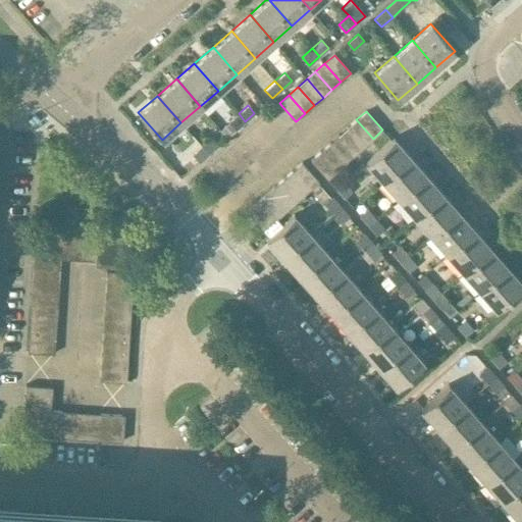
[(236,129),(245,121),(239,113),(228,122),(236,129)]
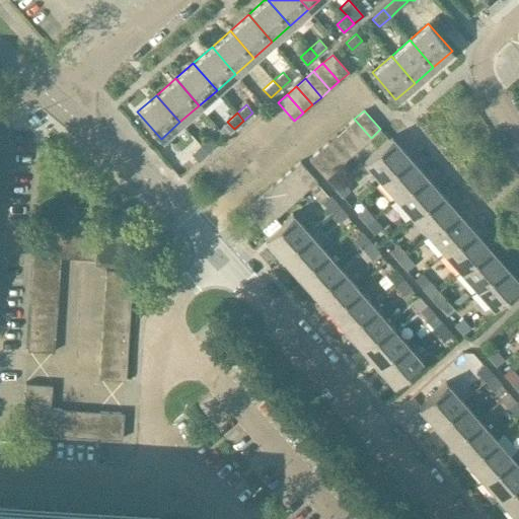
[(371,138),(354,119),(345,127),(362,146),(371,138)]
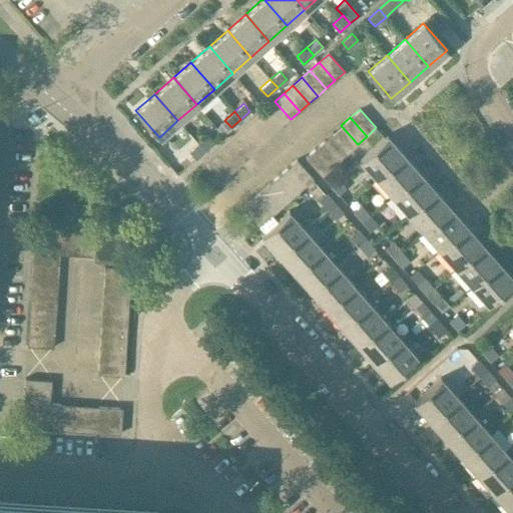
[(358,144),(341,125),(333,133),(349,151),(358,144)]
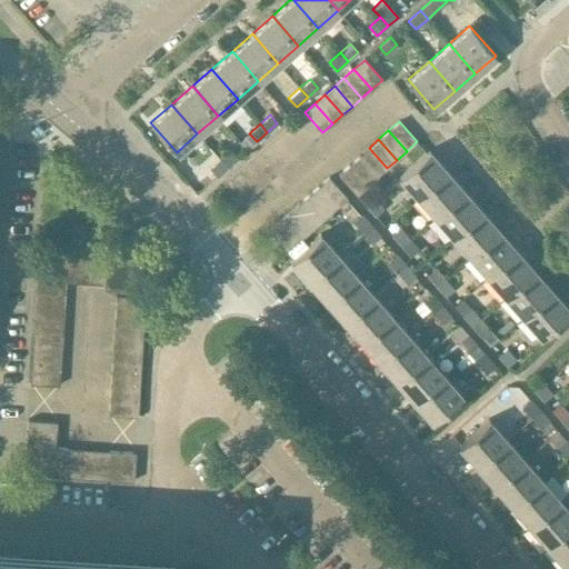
[(387,168),(369,148),(359,156),(377,177),(387,168)]
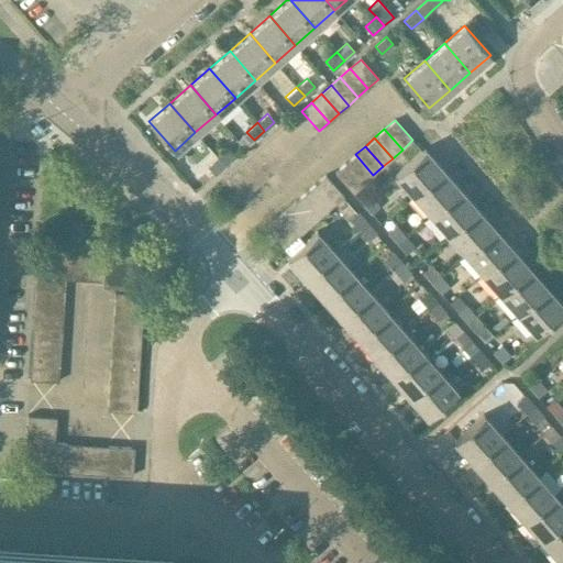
[(224,166),(235,156),(228,147),(217,157),(224,166)]
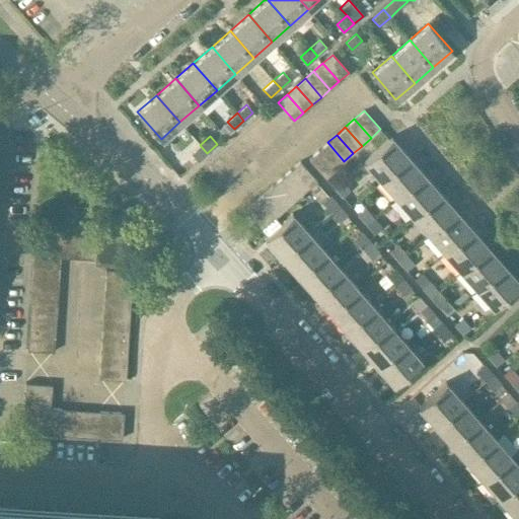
[(380,178),(409,155),(391,136),(364,160),(380,178)]
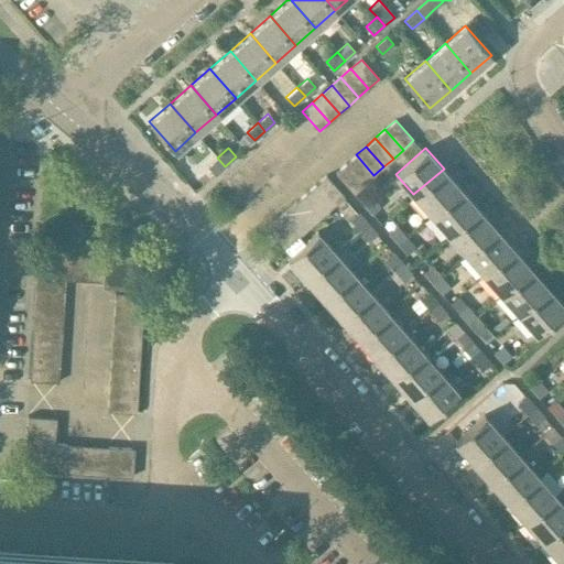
[(373,175),(356,154),(346,163),(364,184),(373,175)]
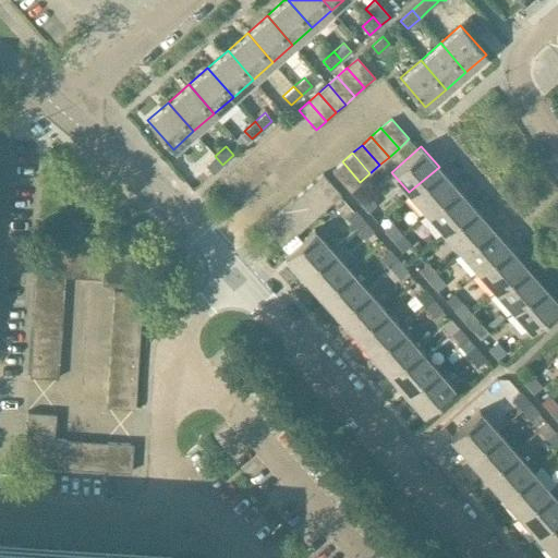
[(213,173),(222,165),(215,156),(205,165),(213,173)]
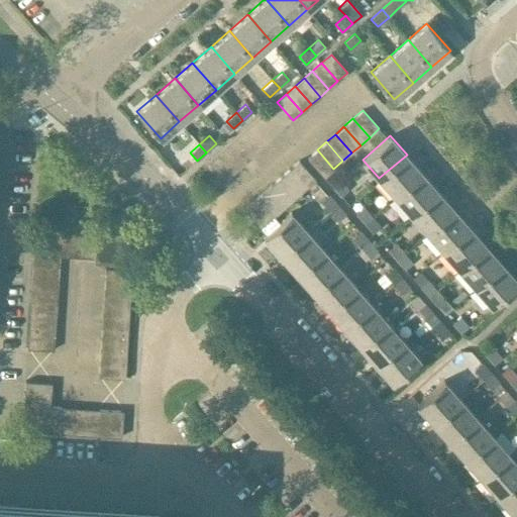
[(333,169),(317,149),(307,159),(324,177),(333,169)]
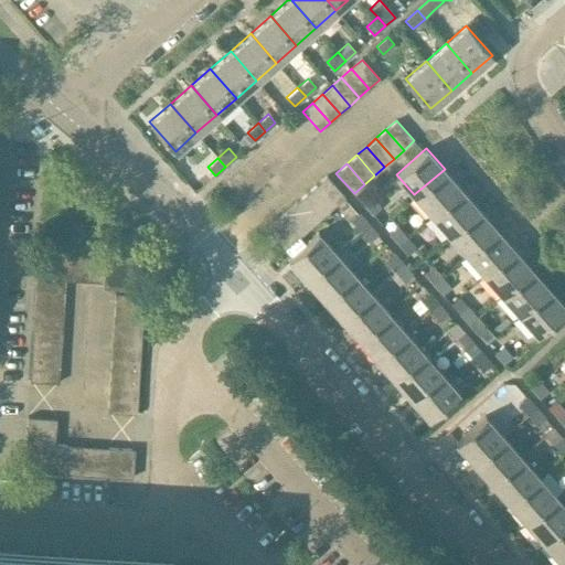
[(432,214),(461,188),(445,169),(414,194),(432,214)]
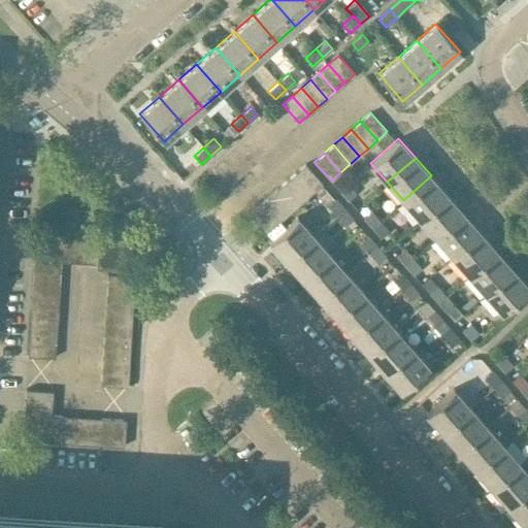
[(322,184),(308,167),(305,164),(295,172),(312,192),(322,184)]
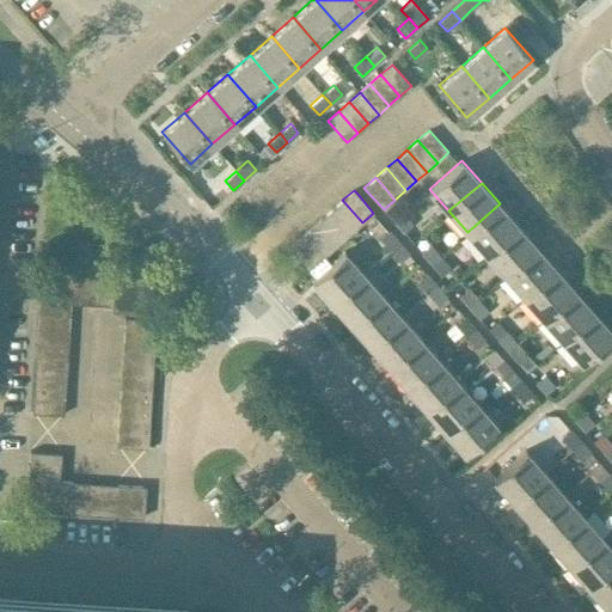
[(308,269),(362,222),(342,200),(288,246),(308,269)]
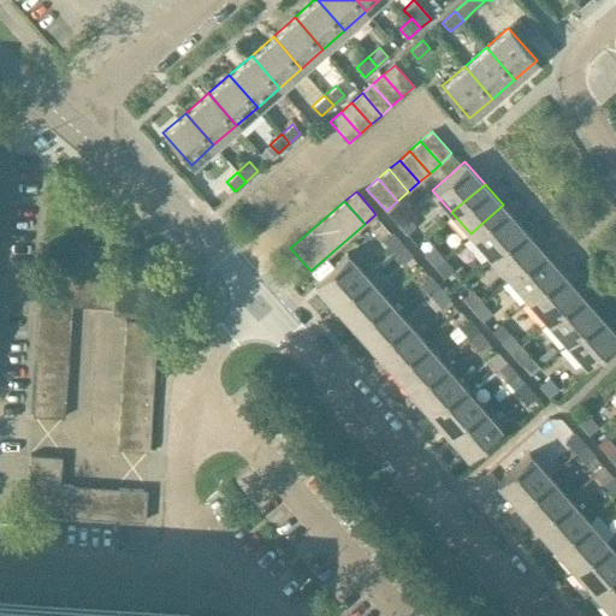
[(490,256),(522,227),(503,205),(471,234),(490,256)]
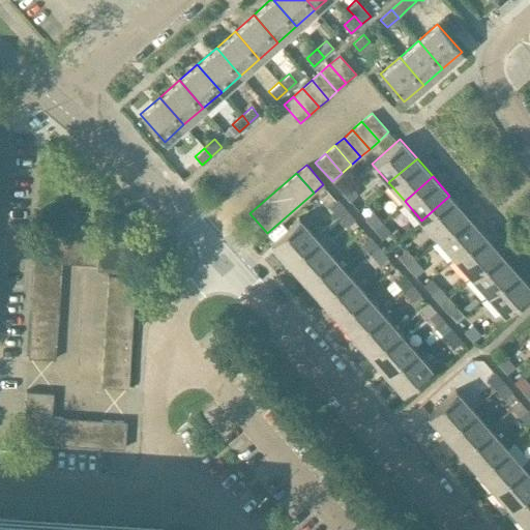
[(357,194),(349,183),(341,190),(349,201),(357,194)]
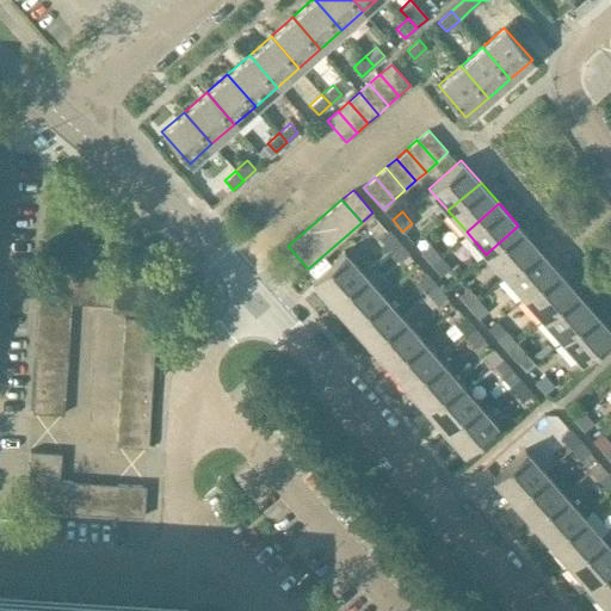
[(505,275),(537,247),(518,226),(486,254),(505,275)]
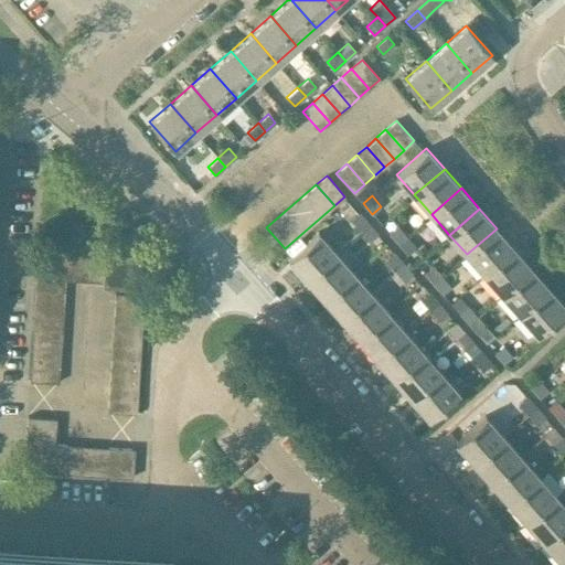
[(369,223),(360,212),(350,221),(360,231),(369,223)]
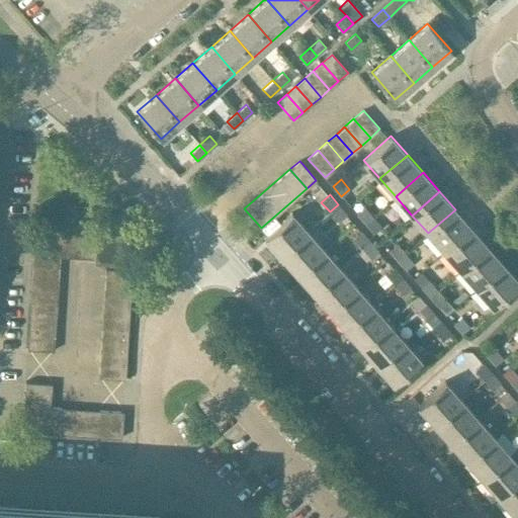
[(346,213),(338,204),(330,211),(338,221),(346,213)]
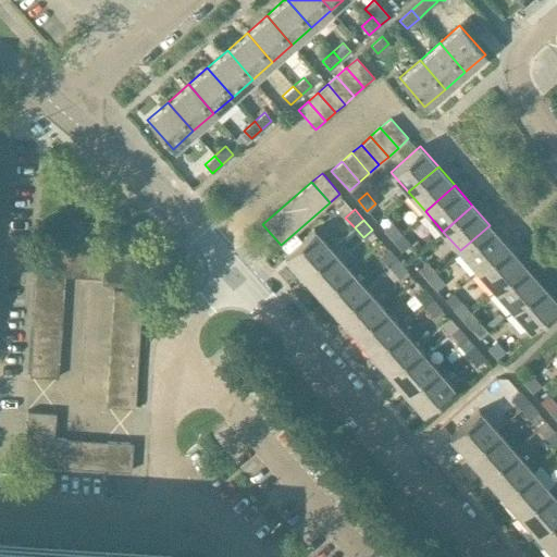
[(400,233),(392,222),(383,230),(392,240),(400,233)]
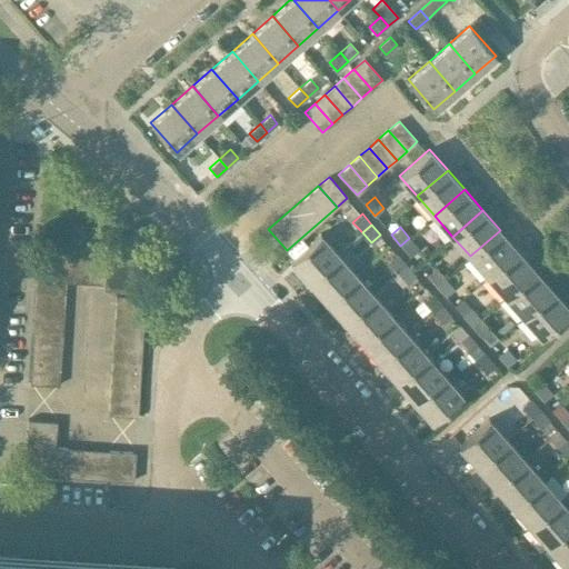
[(487,276),(518,250),(500,230),(470,256),(487,276)]
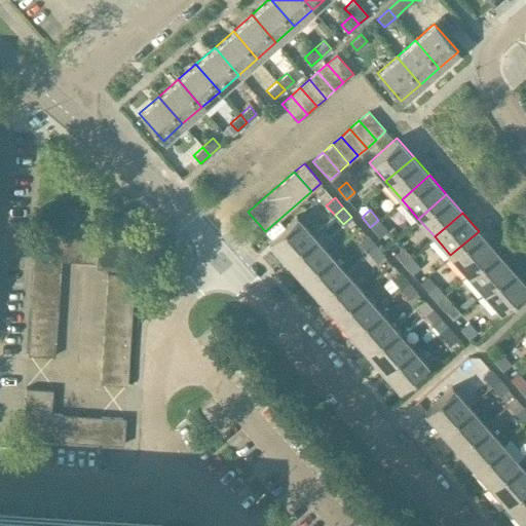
[(285,259),(311,234),(295,216),(268,240),(285,259)]
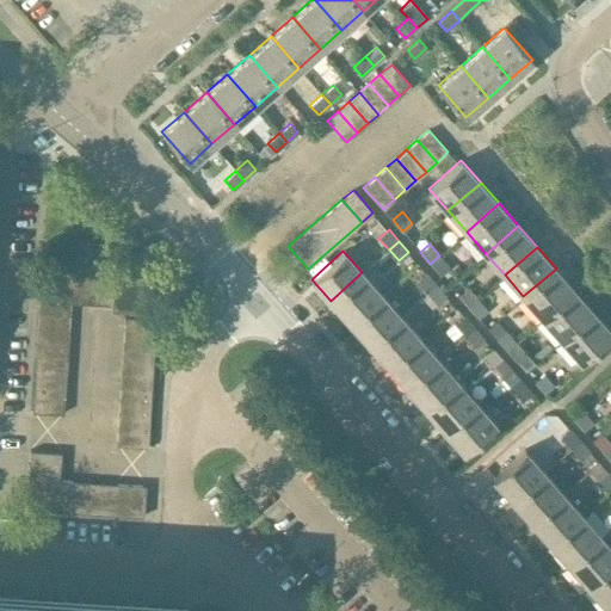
[(450,266),(439,255),(430,264),(440,275),(450,266)]
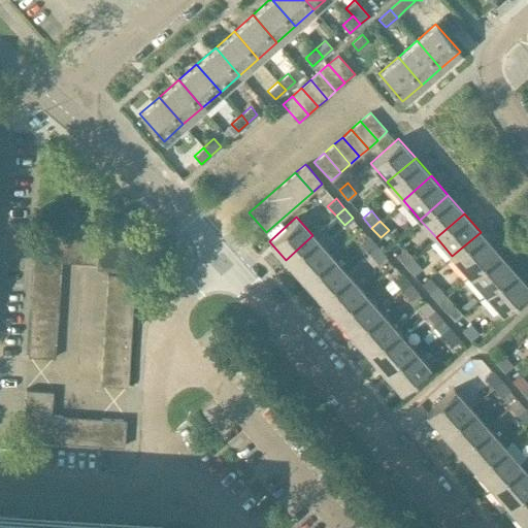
[(468,274),(496,251),(481,232),(452,256),(468,274)]
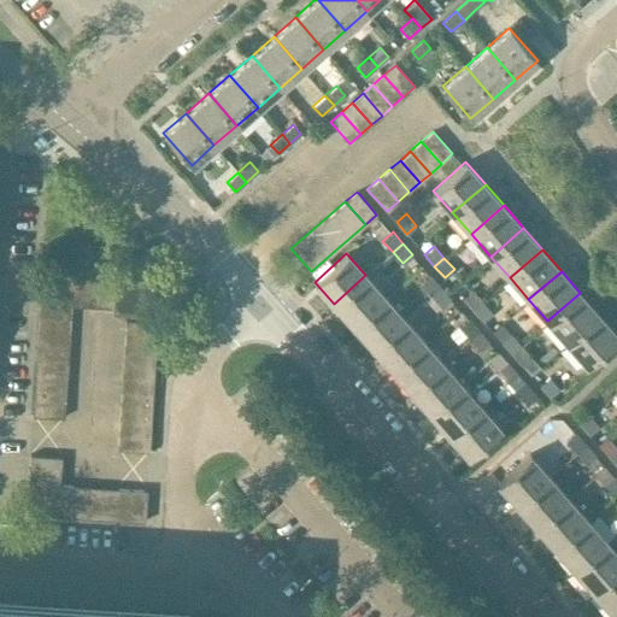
[(83,305),(86,274),(71,272),(70,288),(70,303),(70,304),(71,304),(83,305)]
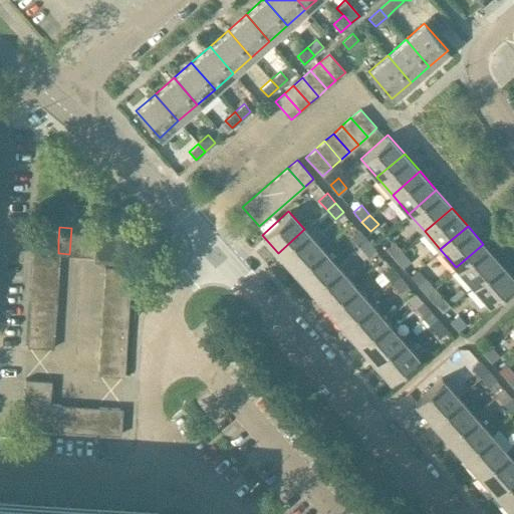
[(81,255),(83,229),(71,228),(69,254),(81,255)]
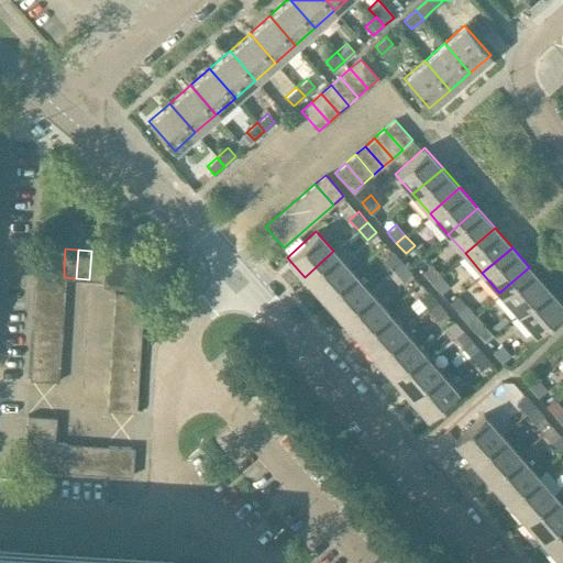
[(103,279),(105,252),(91,251),(89,279),(103,279)]
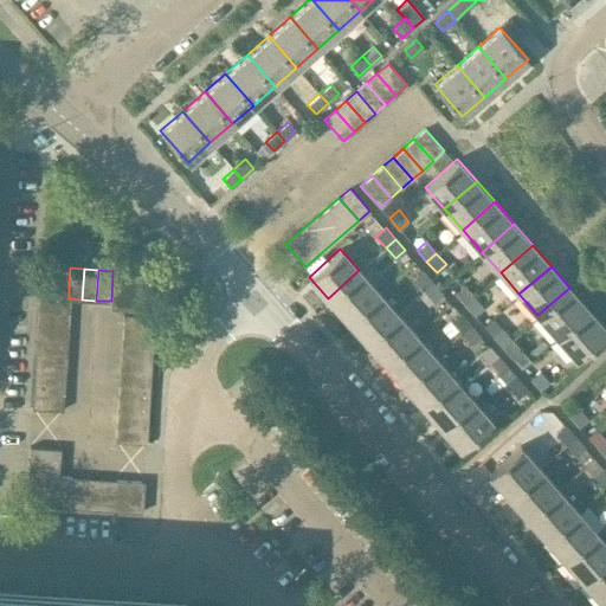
[(346,320),(378,291),(359,270),(328,298),(346,320)]
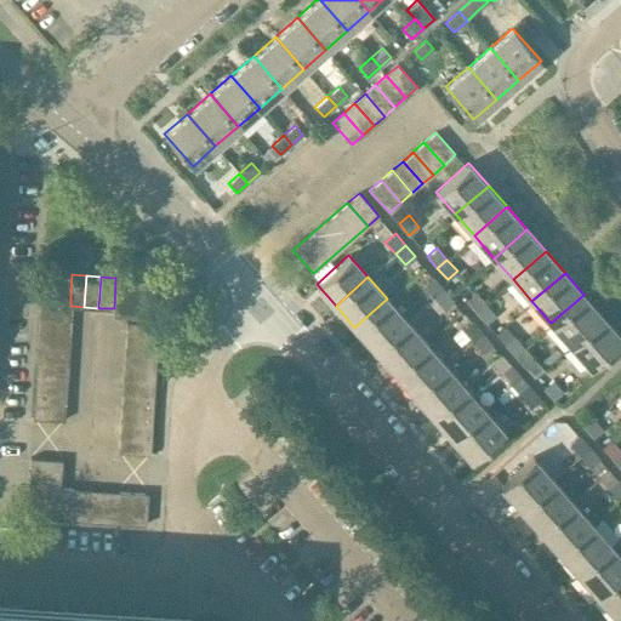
[(443,289),(433,277),(423,285),(433,297),(443,289)]
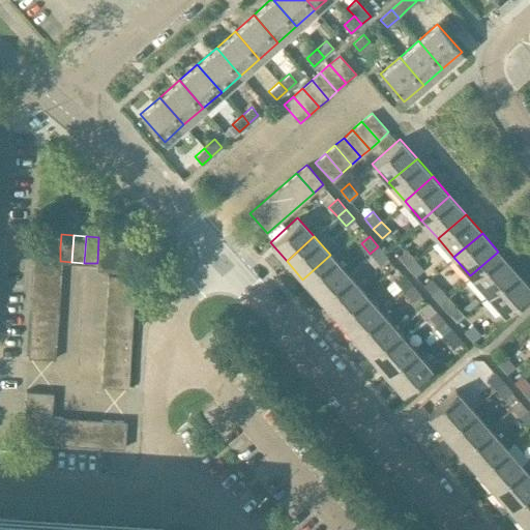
[(123,267),(124,251),(125,238),(98,237),(97,263),(97,266),(123,267)]
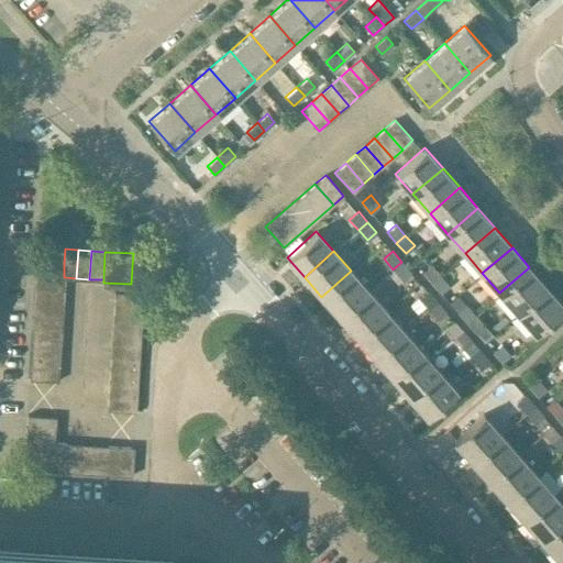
[(64,276),(64,263),(36,261),(36,274),(64,276)]
